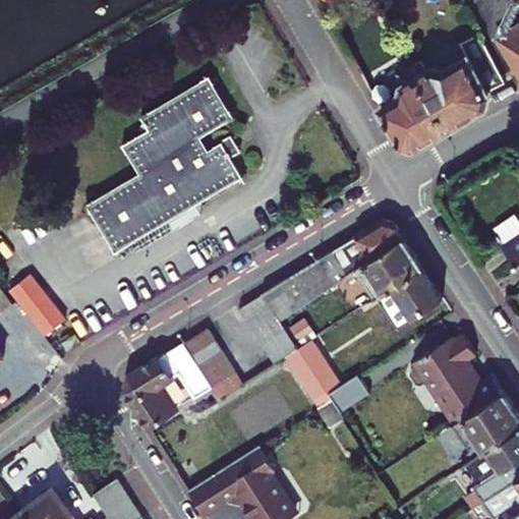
[(518,25),(497,39),(518,75),(518,25)]
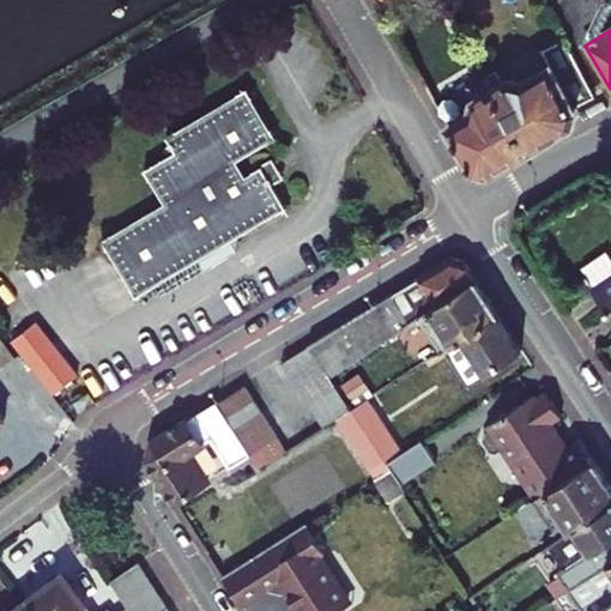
[(484,77),(527,150),(570,125),(573,113),(572,110),(593,100),(563,41),(540,52),(549,67),(522,83),(510,79),(502,84),(495,71),(484,77)]
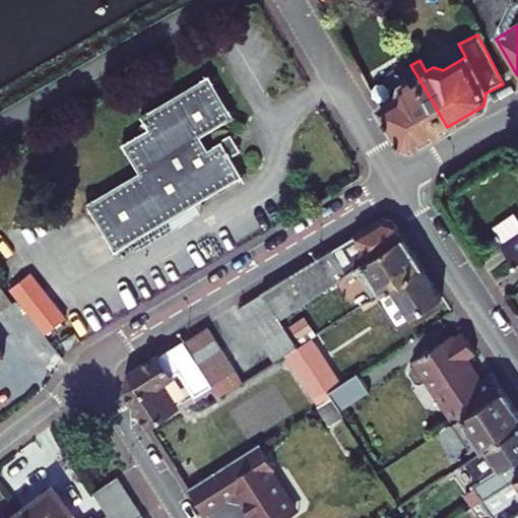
[(447,127),(410,65),(401,71),(407,81),(401,85),(398,96),(379,108),(401,146),(411,148),(447,127)]
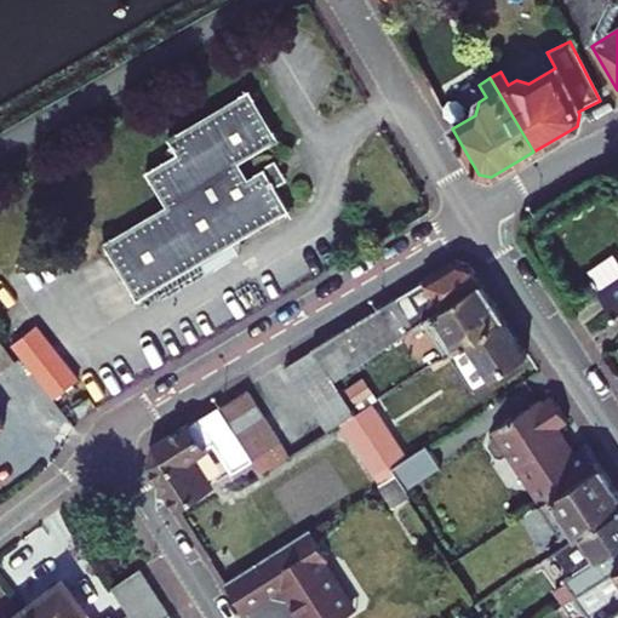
[(102,244),(136,302),(200,264),(233,245),(289,212),(264,170),(247,179),(239,164),(279,141),(249,90),(167,138),(176,154),(144,172),(165,207),(102,244)]
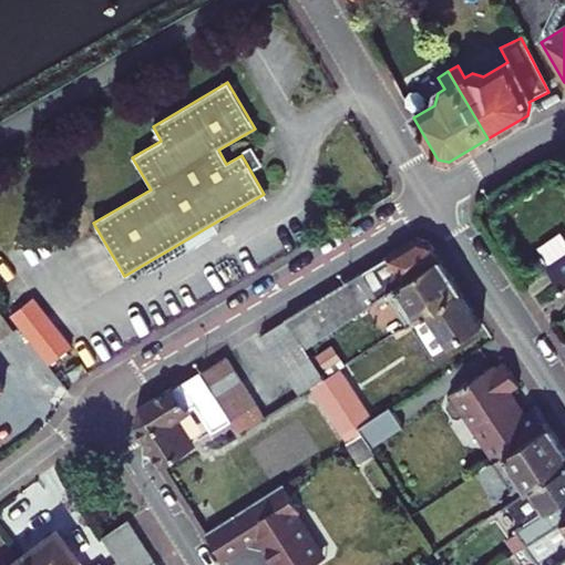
[(183,242),(188,250),(218,233),(213,224),(183,242)]
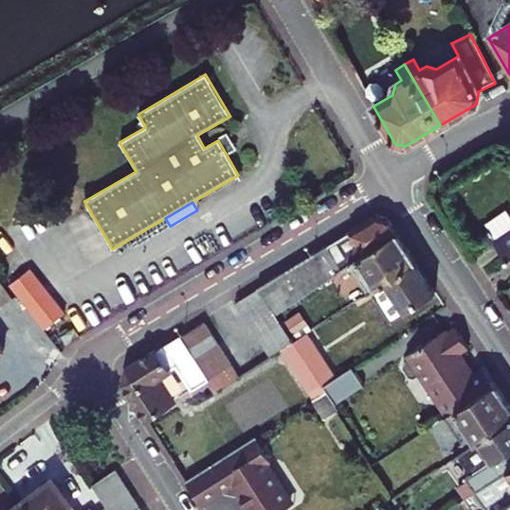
[(483,227),(493,242),(509,231),(509,221),(504,213),(483,227)]
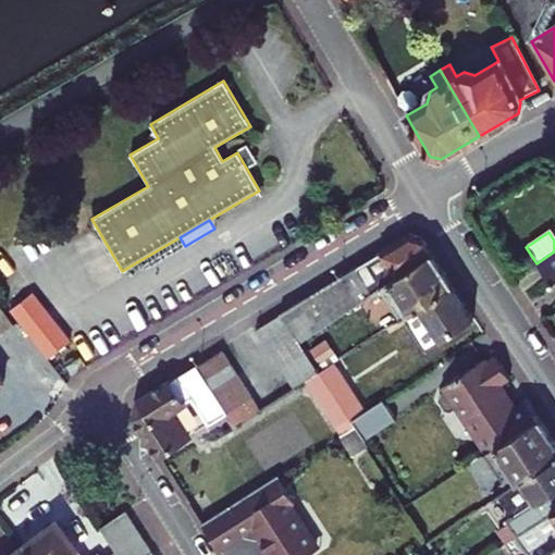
[(355,269),(370,295),(379,288),(431,255),(420,238),(409,236),(355,269)]
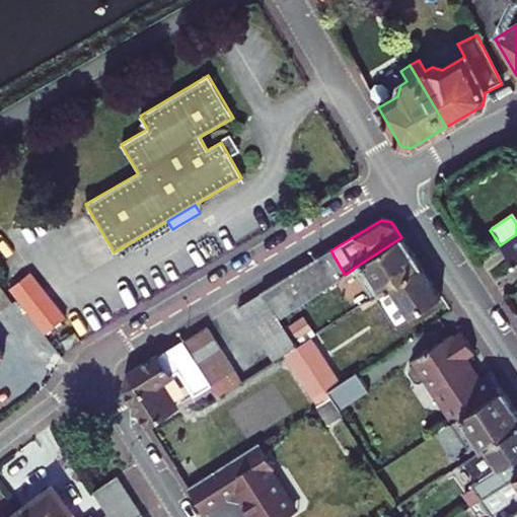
[(516,234),(500,245),(516,271),(516,234)]
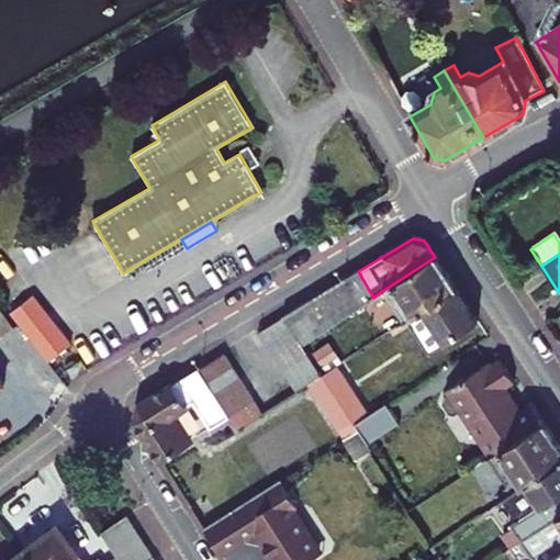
[(435,257),(382,291),(403,323),(407,320),(423,310),(455,290),(435,257)]
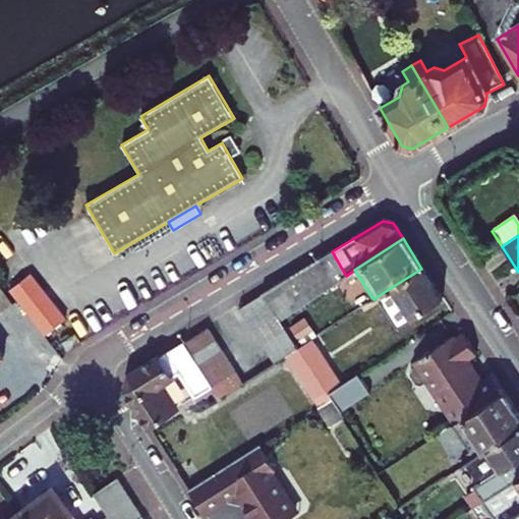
[(0,263),(54,338),(68,328),(12,251),(0,261),(0,263)]
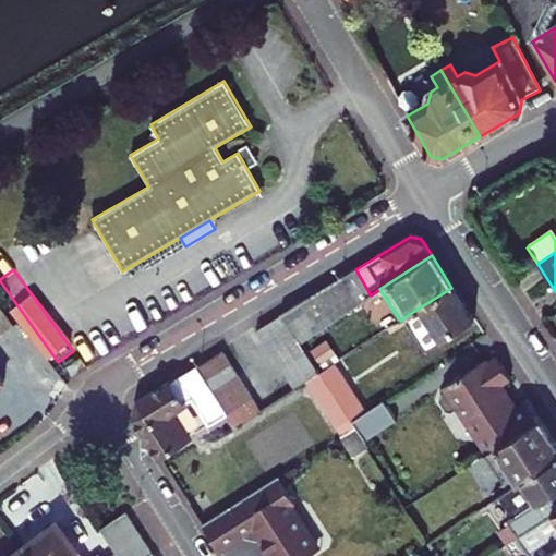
[(341,278),(355,304),(371,295),(355,269),(341,278)]
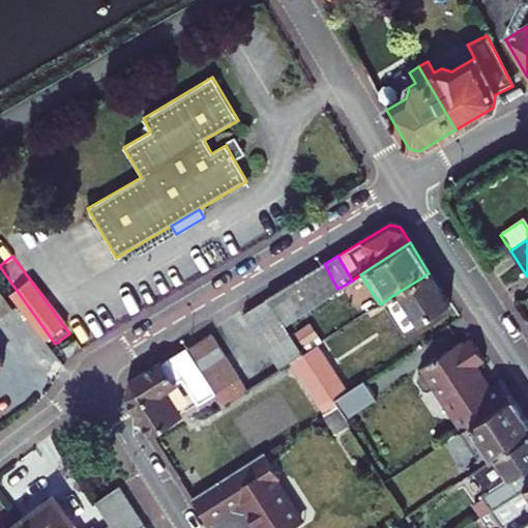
[(298,280),(315,305),(339,291),(338,289),(324,264),(298,280)]
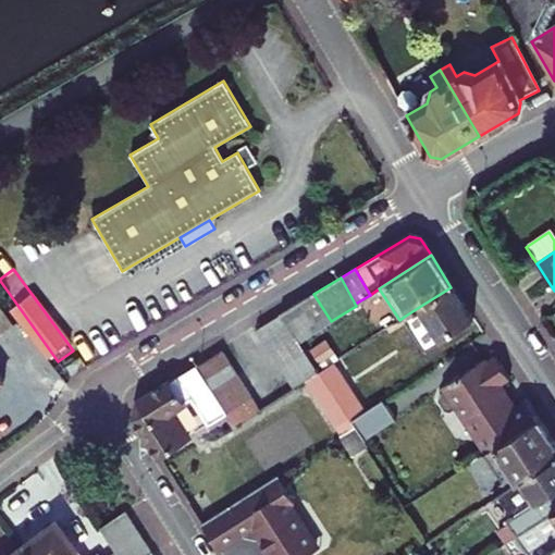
[(440,341),(472,320),(451,287),(419,307),(440,341)]
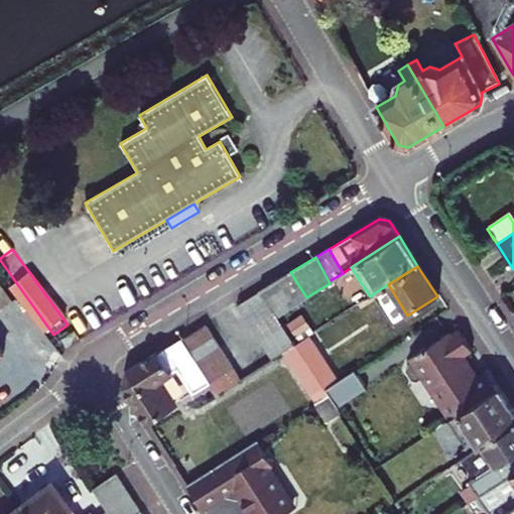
[(276,280),(292,306),(306,297),(290,272),(276,280)]
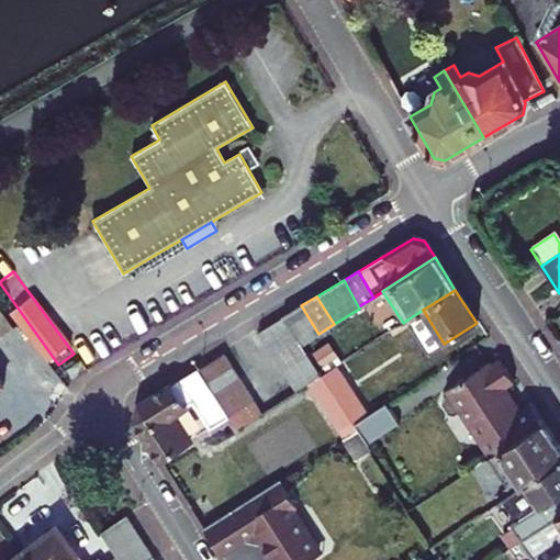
[(1,303),(0,303),(0,338),(18,326),(1,303)]
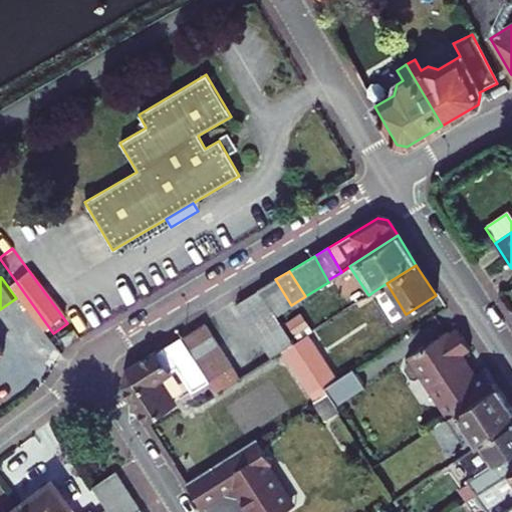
[(272,312),(275,316),(291,305),(275,279),(257,289),(265,301),(272,312)]
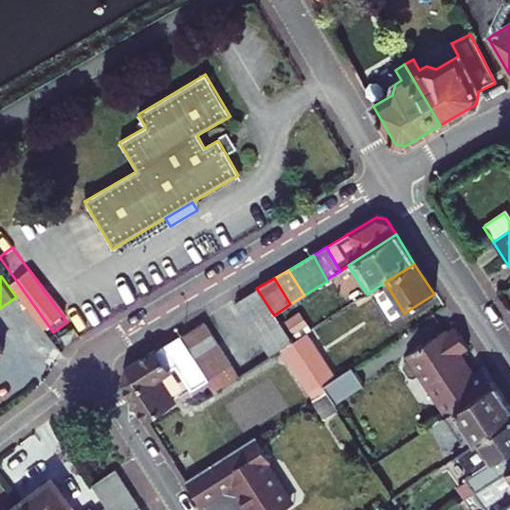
[(385,282),(371,291),(390,322),(404,313),(385,282)]
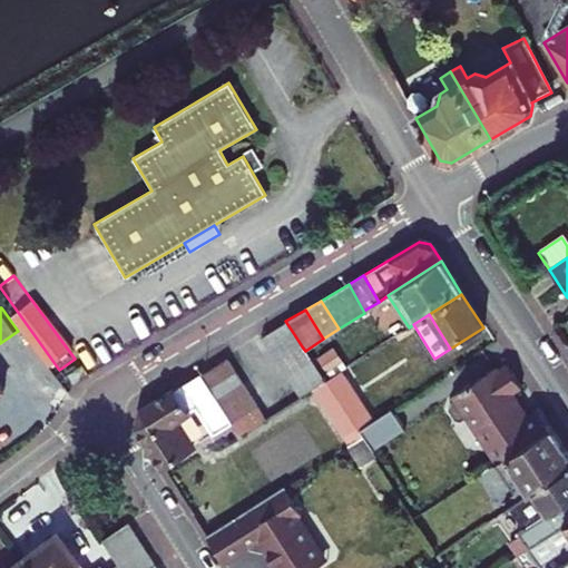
[(260,338),(268,351),(294,334),(285,321),(260,338)]
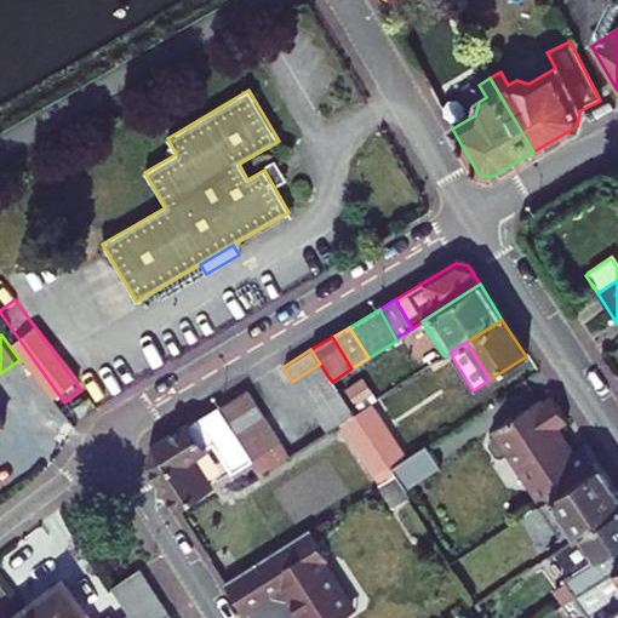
[(292,382),(301,394),(328,377),(320,364),(292,382)]
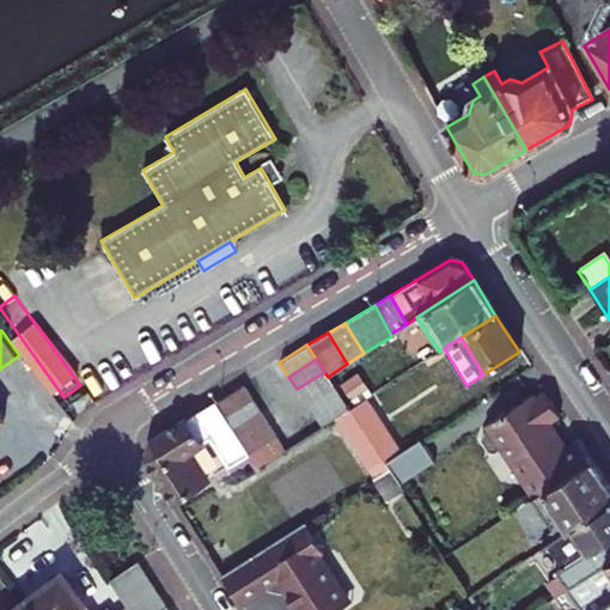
[(305,402),(333,384),(328,377),(324,372),(297,389),(305,402)]
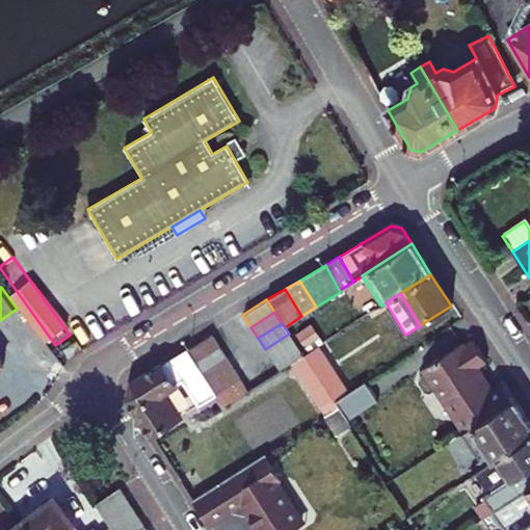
[(265,349),(272,360),(295,345),(289,334),(265,349)]
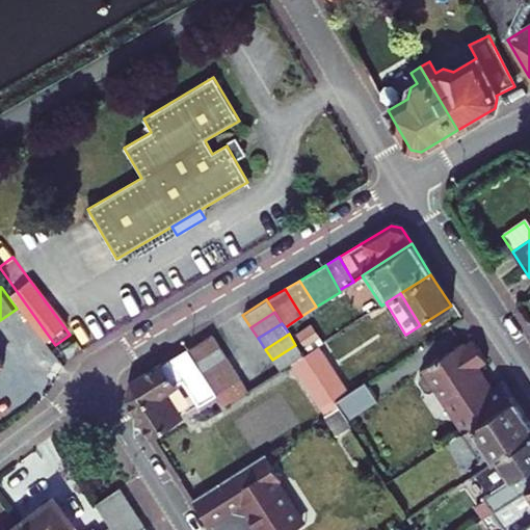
[(210,336),(186,350),(194,363),(217,347),(210,336)]
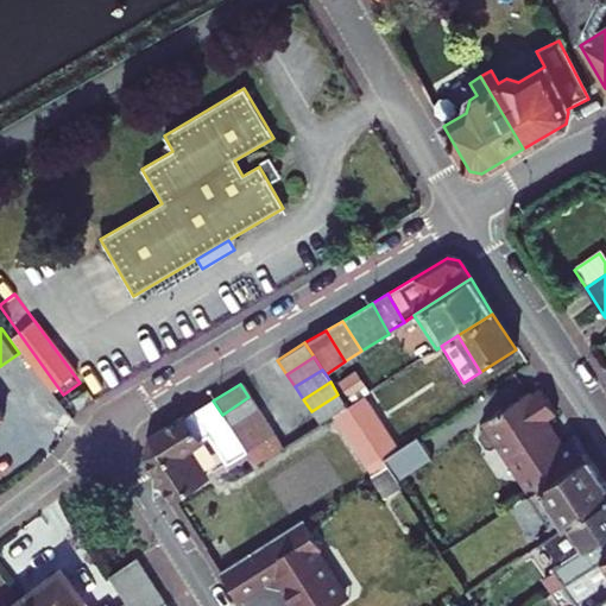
[(492,450),(497,448),(502,456),(549,425),(547,421),(555,415),(538,390),(530,396),(529,393),(481,424),(484,429),(479,433),(478,439),(486,450),(492,450)]
